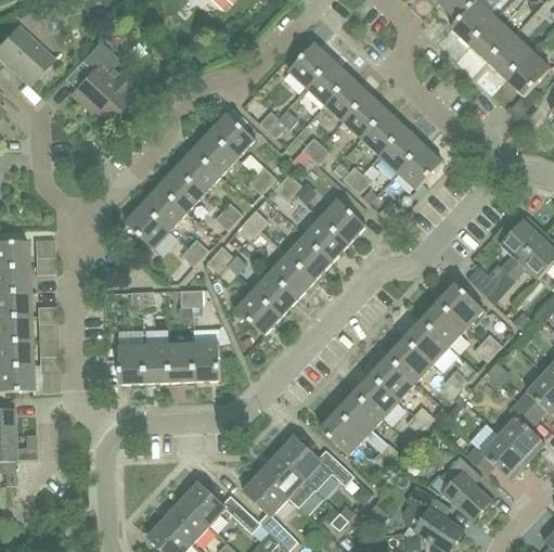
[(451,28),(477,0),(442,0),(440,3),(458,20),(450,27),(451,28)]
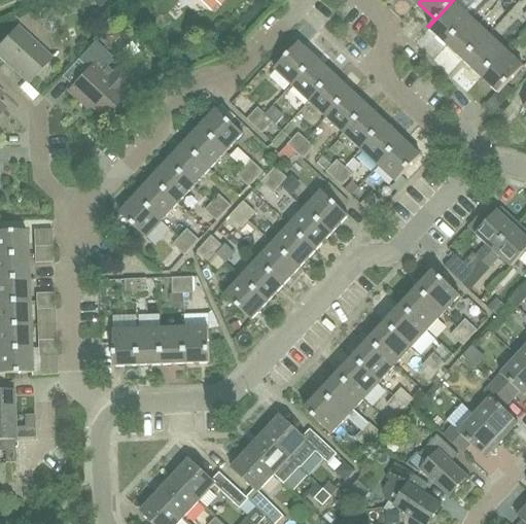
[(446,42),(469,16),(453,0),(428,27),(446,42)]
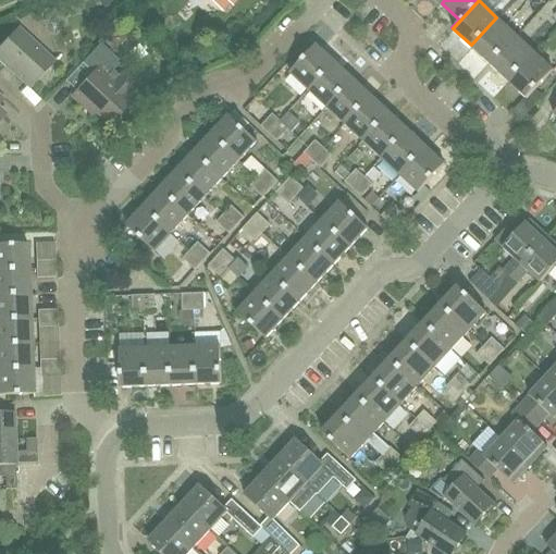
[(489,62),(515,34),(496,17),(471,45),(489,62)]
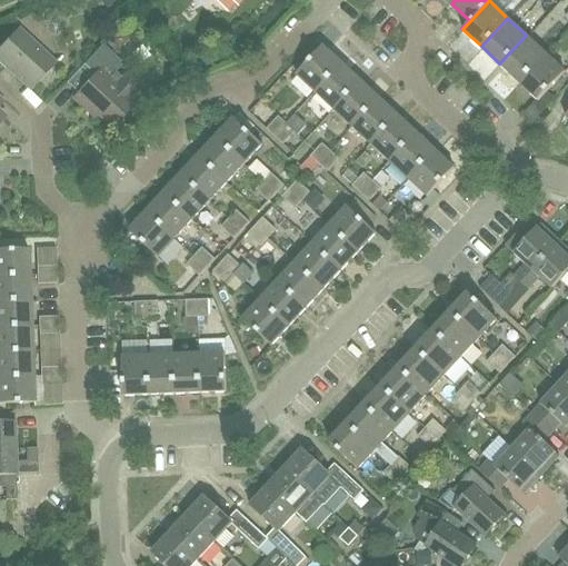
[(122,26),(109,39),(133,61),(146,47),(122,26)]
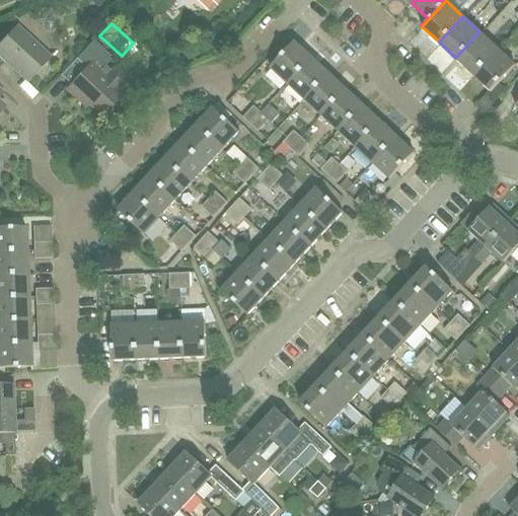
[(48,56),(15,25),(0,42),(0,63),(5,58),(27,78),(48,56)]
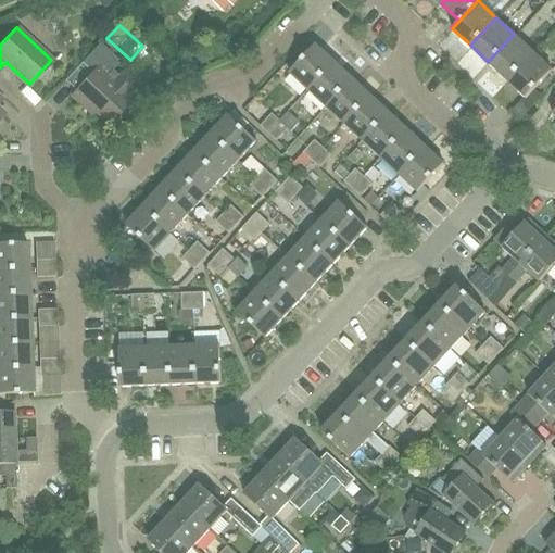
[(506,78),(532,51),(514,34),(488,62),(506,78)]
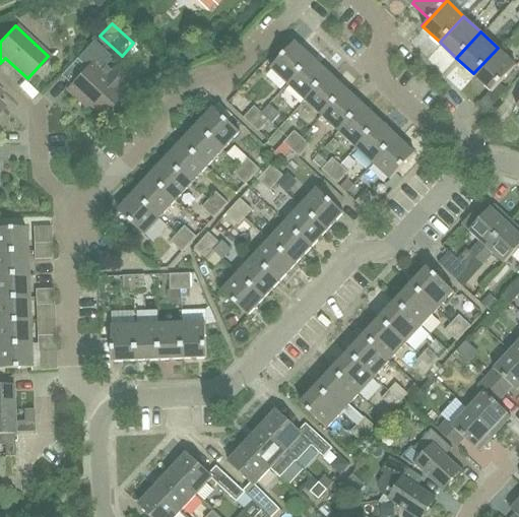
[(110,68),(104,63),(111,55),(92,38),(75,57),(85,66),(66,87),(78,99),(81,95),(102,115),(122,92),(118,87),(124,81),(124,73),(118,68),(110,68)]
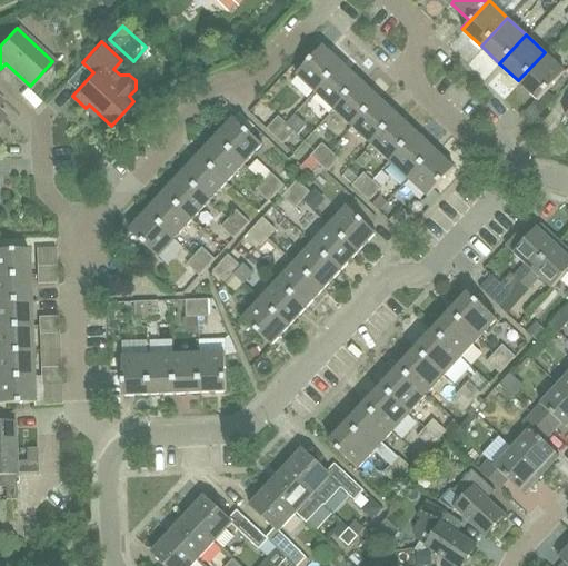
[(315,90),(341,61),(321,43),(296,72),(315,90)]
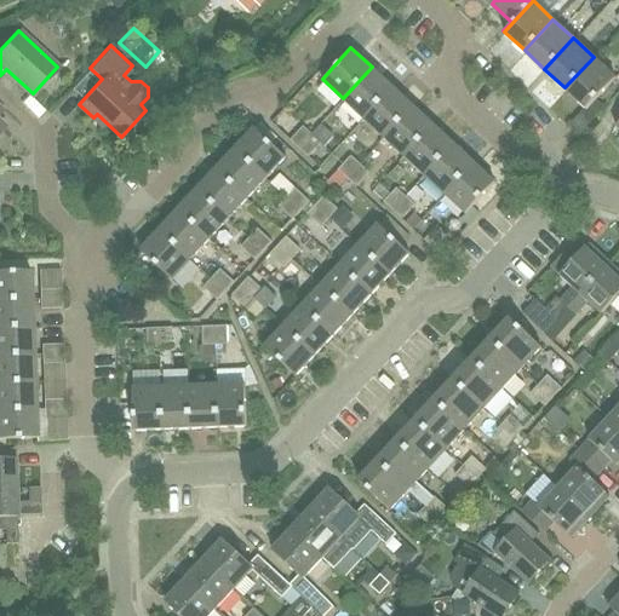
[(529,56),(516,70),(534,85),(546,70),(529,56)]
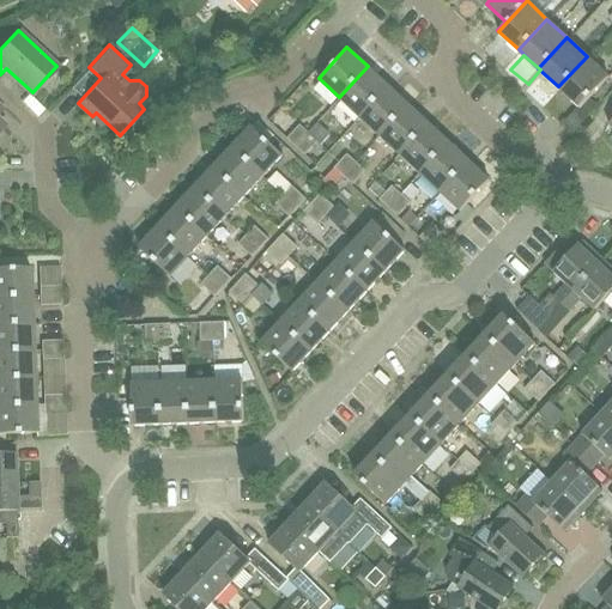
[(587,56),(558,86),(579,105),(607,75),(587,56)]
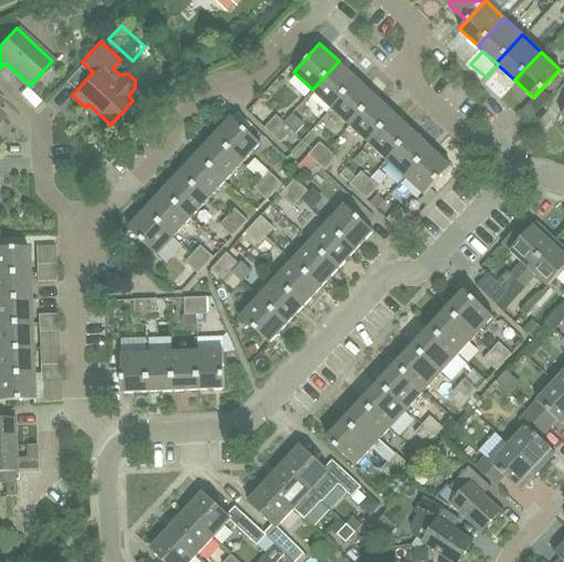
[(331,106),(357,78),(339,61),(312,89),(331,106)]
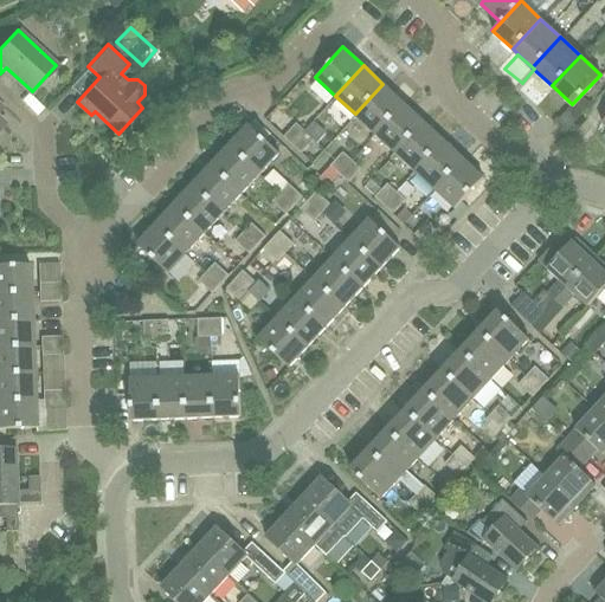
[(374,133),(403,102),(383,84),(355,114),(374,133)]
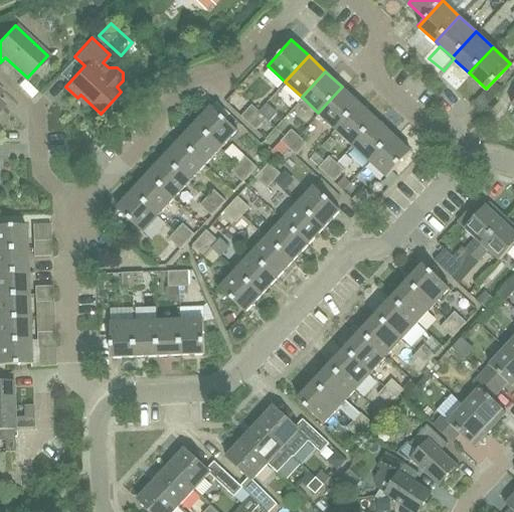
[(335,128),(359,103),(342,87),(318,113),(335,128)]
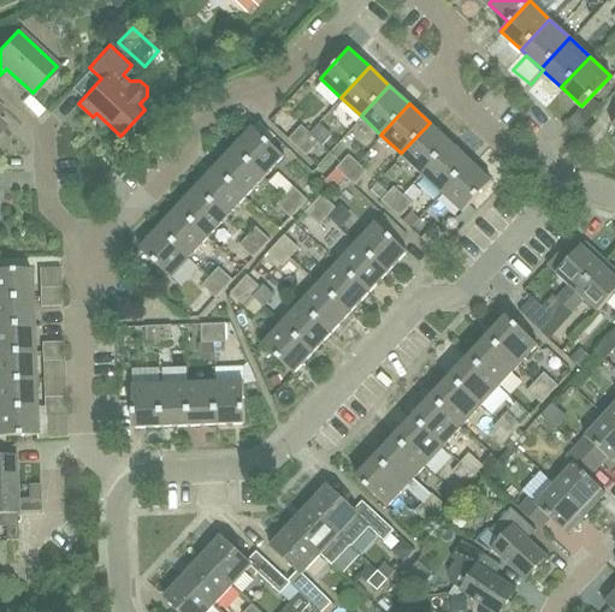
[(296,146),(309,131),(300,123),(288,137),(296,146)]
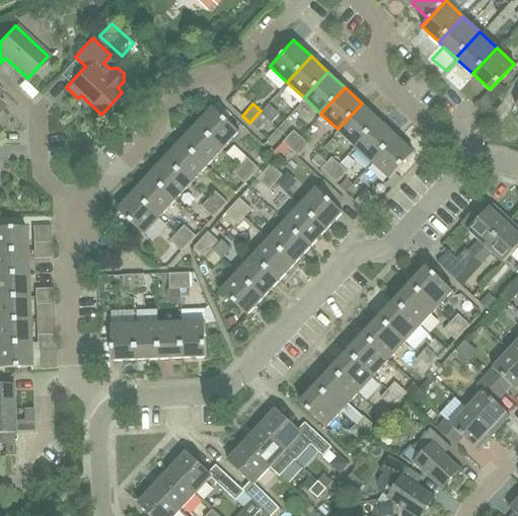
[(355,145),(379,119),(362,103),(338,129),(355,145)]
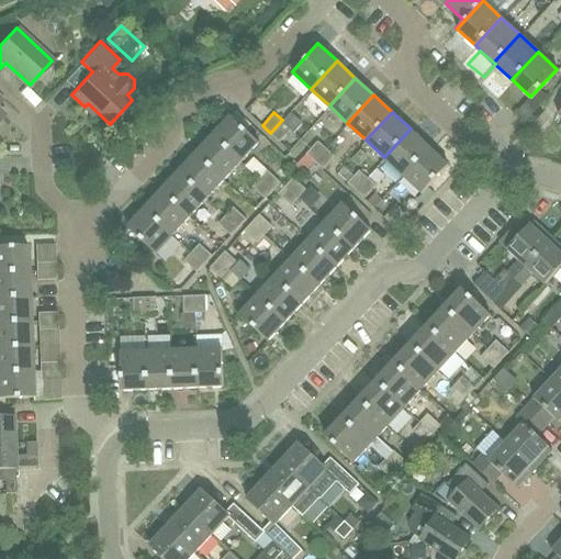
[(213,134),(240,159),(258,141),(231,115),(213,134)]
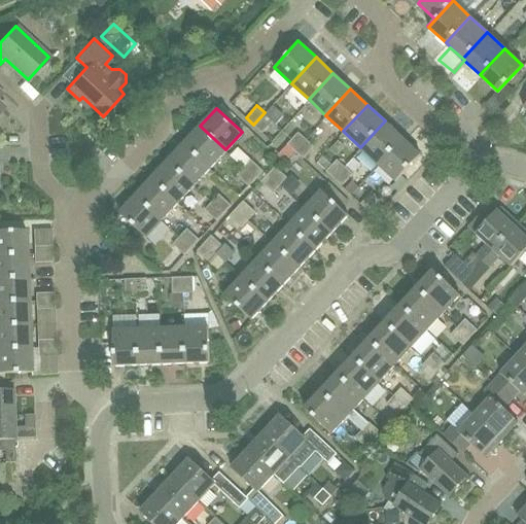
[(265,112),(253,125),(261,132),(272,119),(265,112)]
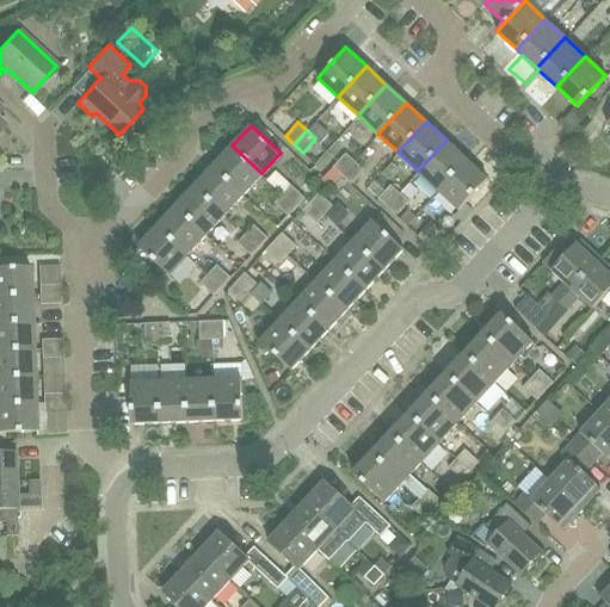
[(437,189),(466,159),(447,140),(418,171),(437,189)]
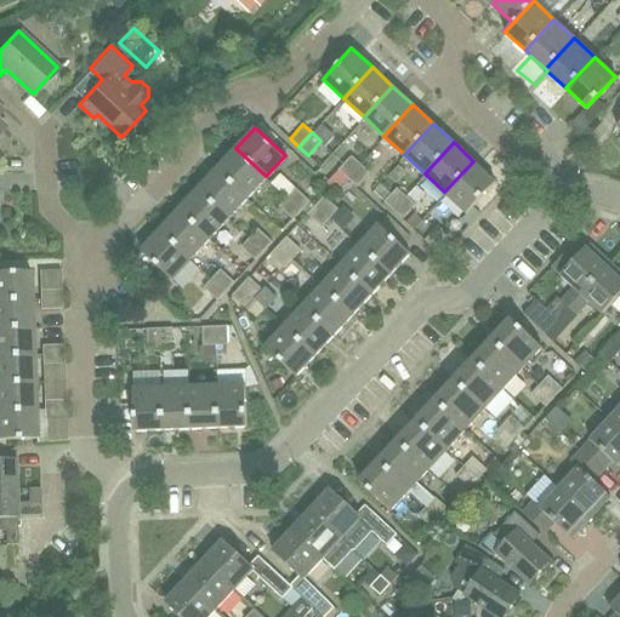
[(246,196),(266,176),(235,148),(216,169),(246,196)]
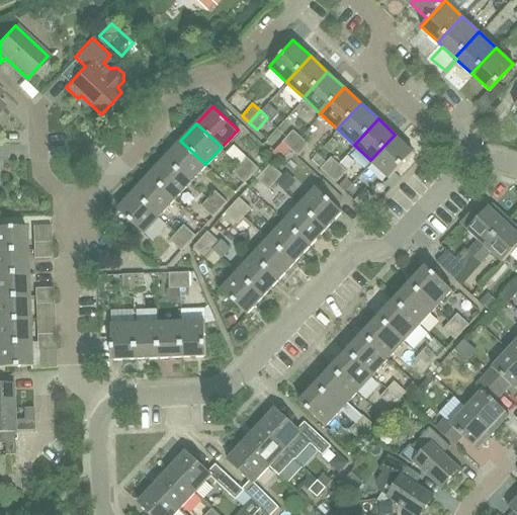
[(286,135),(281,140),(289,147),(299,136),(292,129),(286,135)]
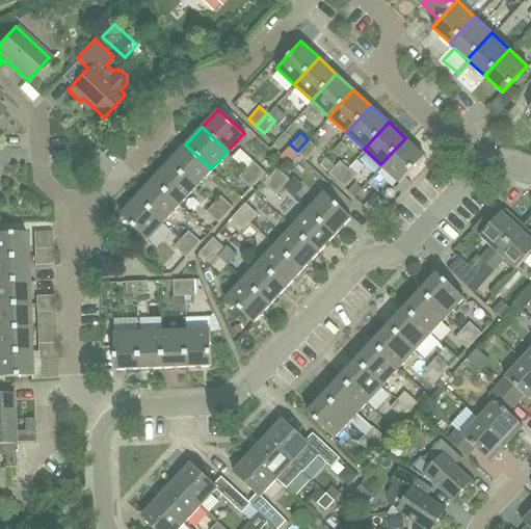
[(405,138),(380,164),(399,181),(423,155),(405,138)]
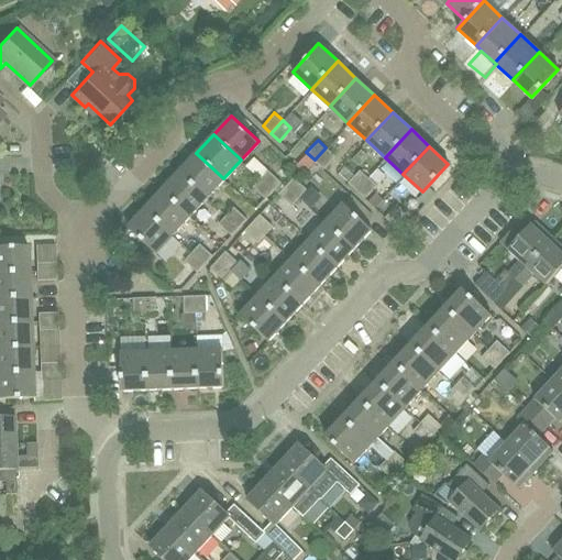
[(326,147),(315,160),(322,167),(334,154),(326,147)]
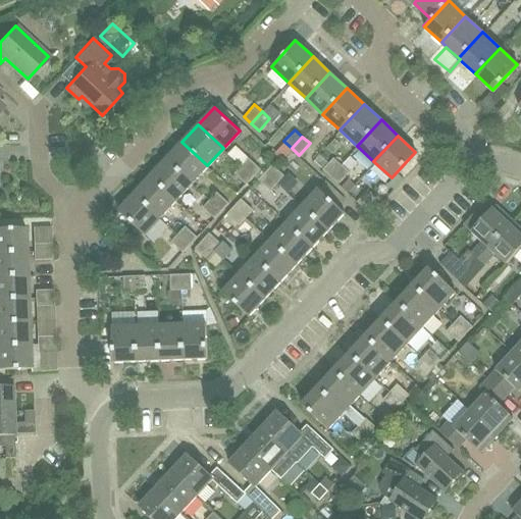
[(236,139),(228,147),(243,158),(249,150),(236,139)]
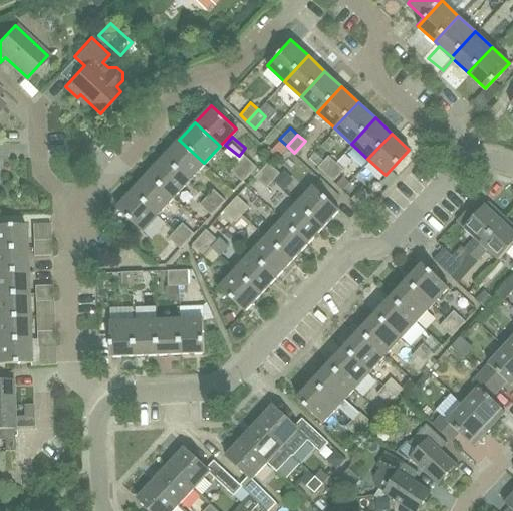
[(0,150),(8,150),(7,138),(0,138),(0,150)]
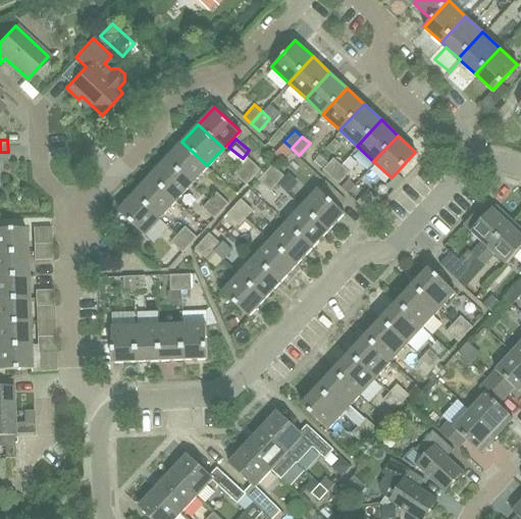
[(281,159),(292,148),(283,141),(273,151),(281,159)]
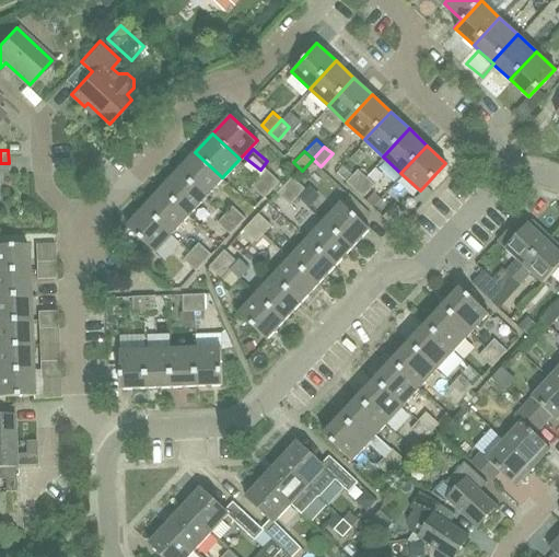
[(206,196),(222,177),(195,152),(178,170),(206,196)]
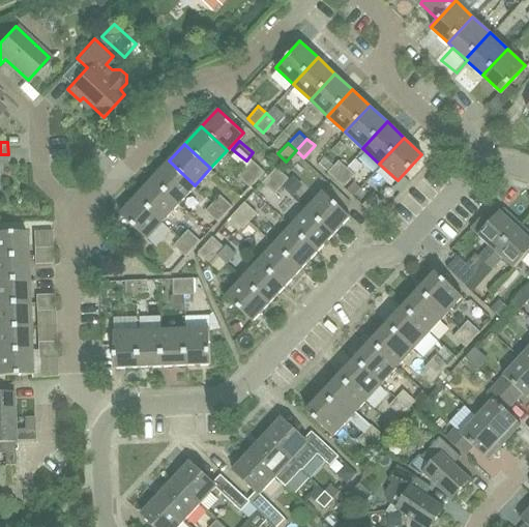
[(261,181),(268,173),(275,166),(268,158),(260,167),(252,158),(244,167),(256,177),(257,177),(261,181)]
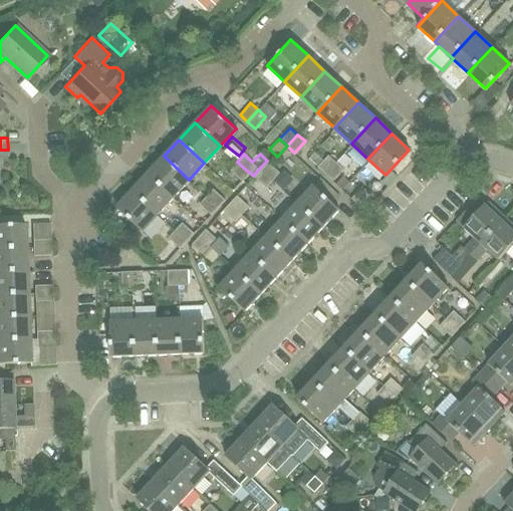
[(324,173),(335,161),(327,154),(317,166),(324,173)]
